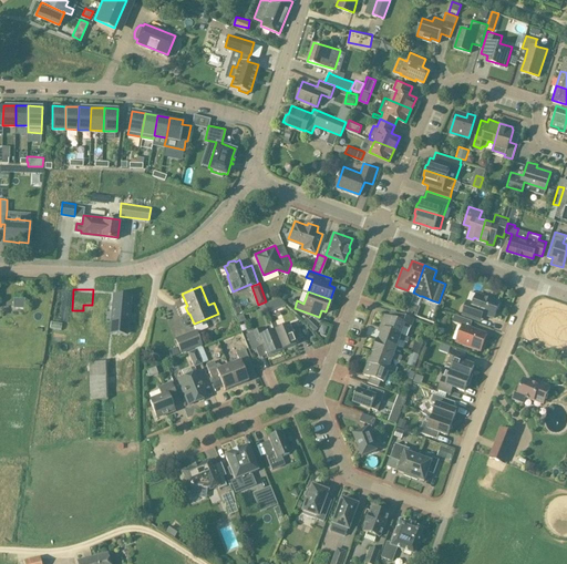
[(501,300),(477,291),(474,301),(467,299),(463,313),(481,319),(483,313),(494,316),(501,300)]
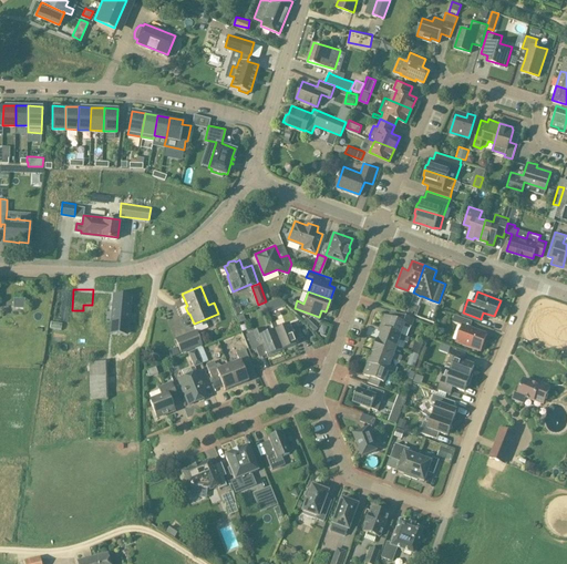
[(113,319),(112,330),(127,331),(131,294),(113,293),(112,308),(119,308),(117,319),(113,319)]
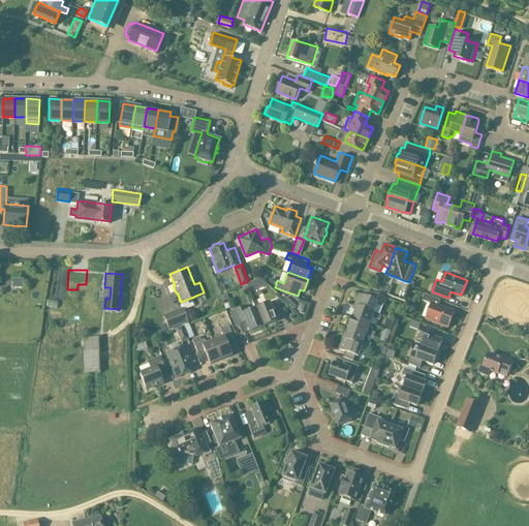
[(12,285),(24,285),(24,276),(12,276),(12,285)]
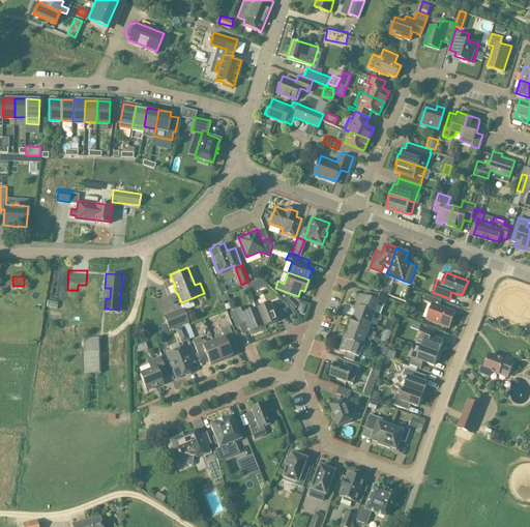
[(228,290),(234,288),(230,276),(224,279),(228,290)]
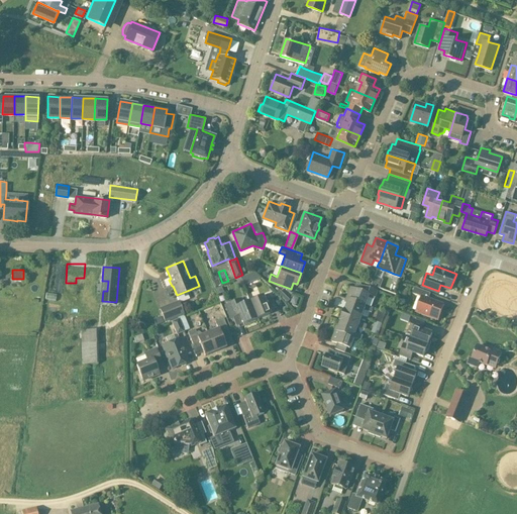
[(346,297),(349,298),(349,297),(366,304),(366,303),(369,296),(375,298),(378,289),(366,285),(364,290),(351,286),(346,297)]
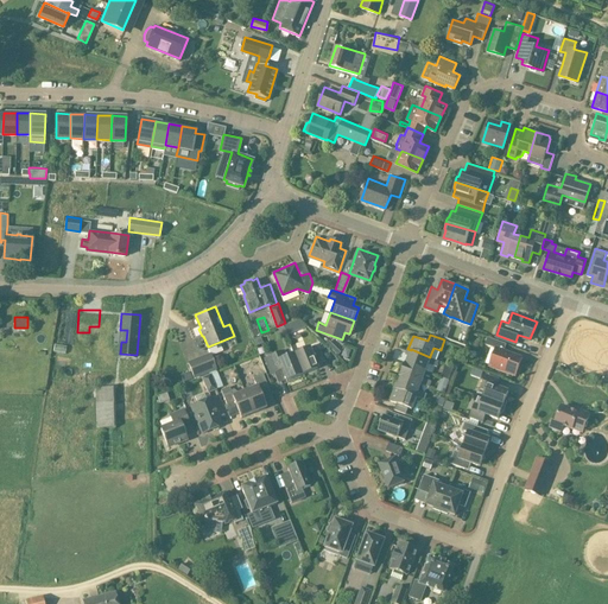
[(486,343),(495,347),(489,364),(515,374),(523,356),(505,349),(507,342),(488,335),(486,343)]
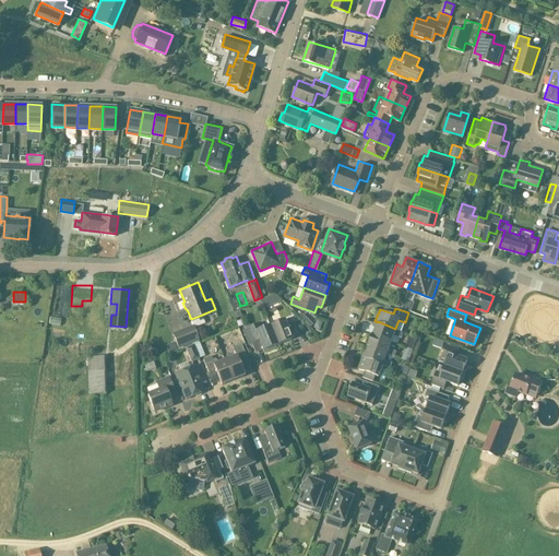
[(289,316),(270,323),(277,343),(292,336),(286,323),(294,320),(289,316)]
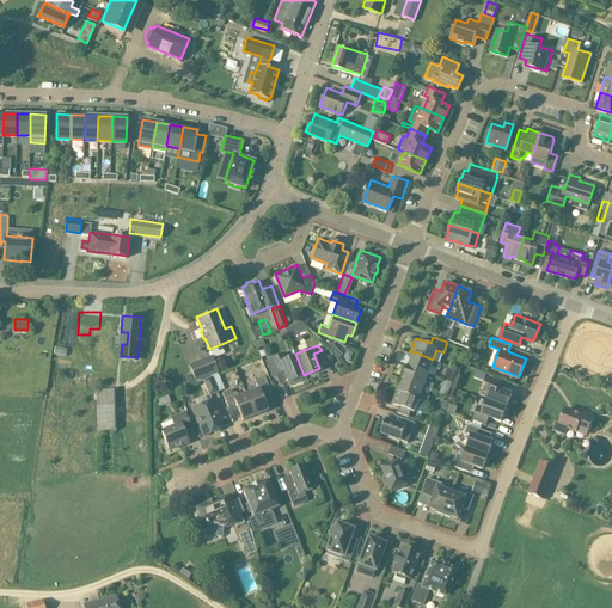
[(354,362),(357,350),(349,347),(344,358),(354,362)]
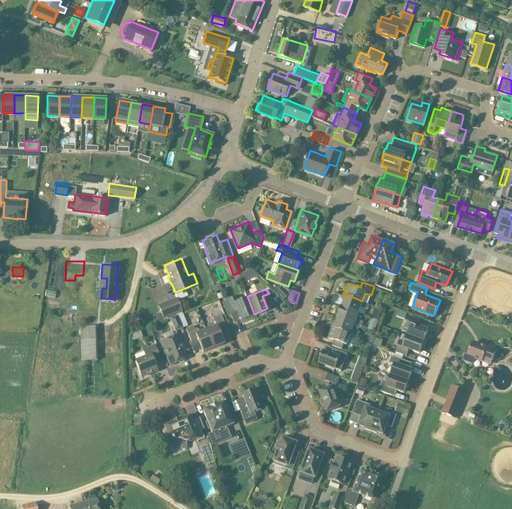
[(228,313),(237,310),(241,319),(254,314),(247,296),(240,299),(238,294),(223,300),(228,313)]
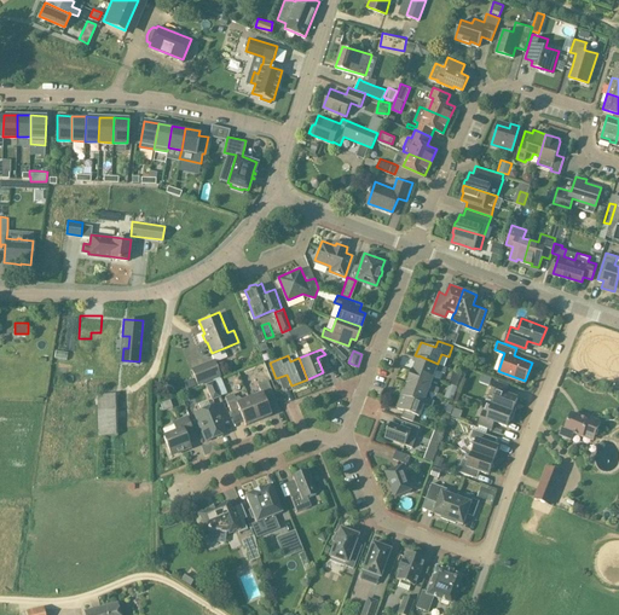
[(418,357),(414,369),(433,376),(437,369),(445,372),(447,366),(438,363),(438,364),(418,355),(418,357)]
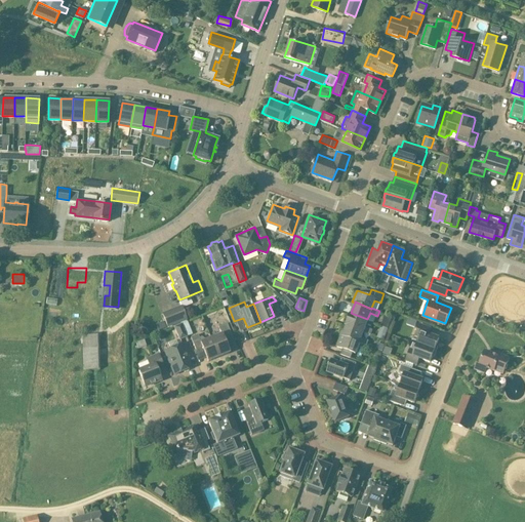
[(187,318),(180,304),(161,311),(167,326),(187,318)]
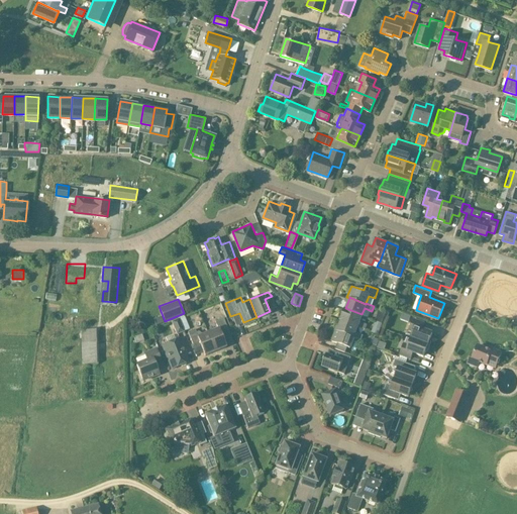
[(341,319),(357,325),(366,328),(367,323),(359,320),(362,314),(345,308),(345,307),(341,319)]
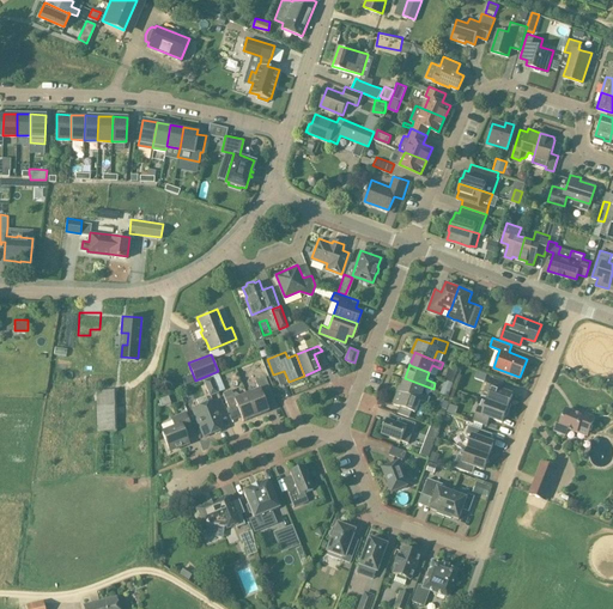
[(445,376),(455,381),(460,372),(451,367),(445,376)]
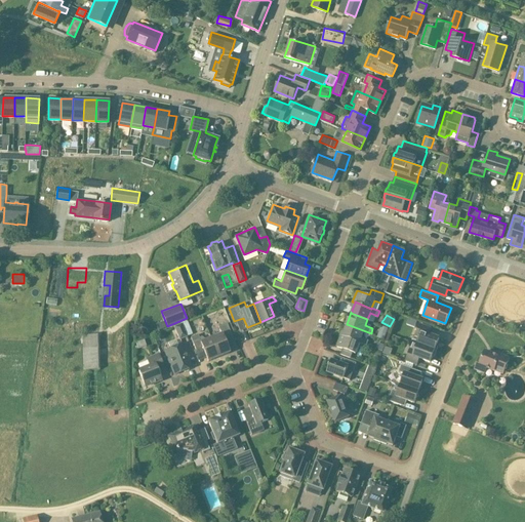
[(188,320),(182,322),(185,328),(191,326),(188,320)]
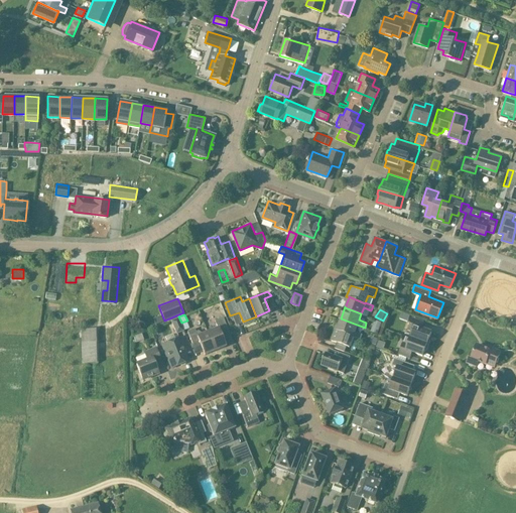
[(183,329),(178,315),(171,318),(176,332),(183,329)]
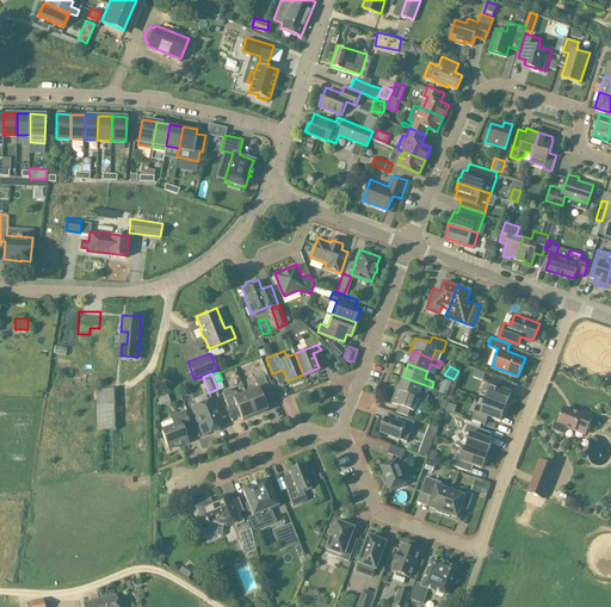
[(258,385),(246,391),(254,413),(267,408),(260,391),(270,388),(264,373),(254,377),(258,385)]
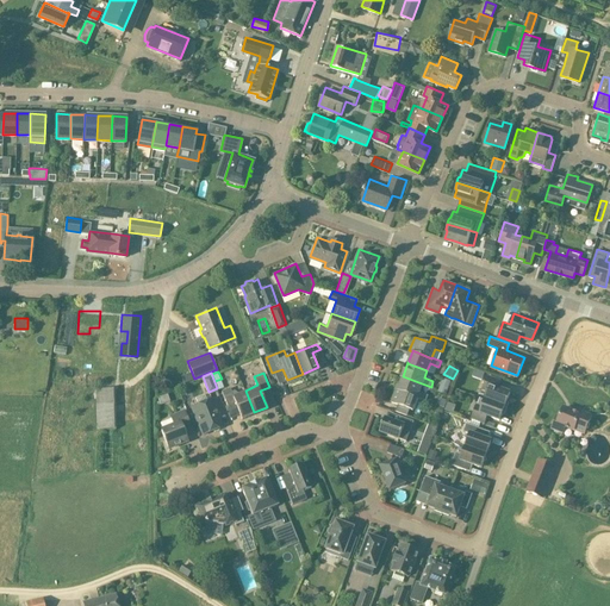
[(500,379),(487,374),(483,387),(487,389),(485,397),(506,405),(509,401),(509,399),(509,398),(508,397),(510,391),(498,386),(500,379)]
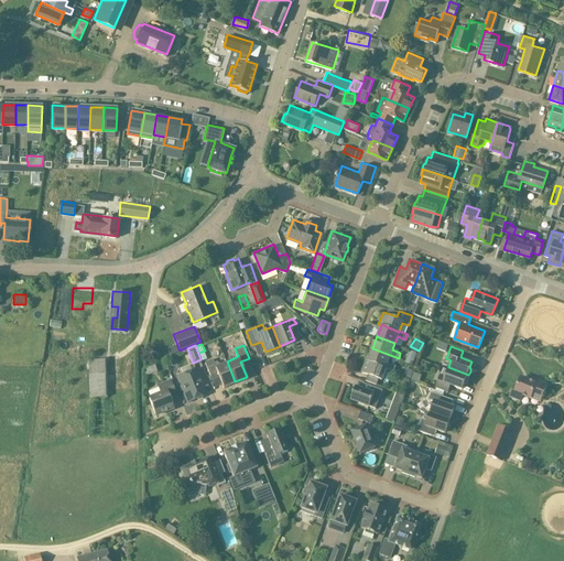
[(372,348),(368,359),(386,367),(394,369),(396,364),(388,362),(390,355),(372,348)]
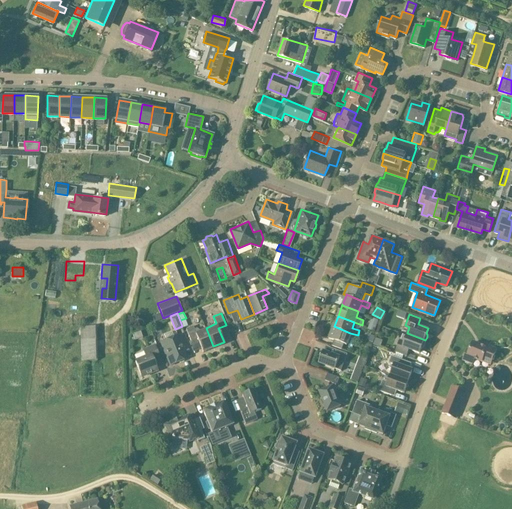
[(82,358),(96,358),(95,324),(81,324),(82,358)]
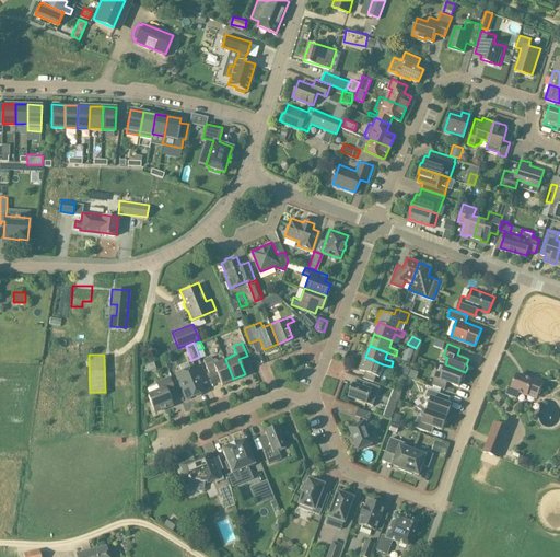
[(222,383),(233,379),(225,359),(220,360),(216,357),(212,358),(211,355),(203,358),(209,371),(216,368),(222,383)]
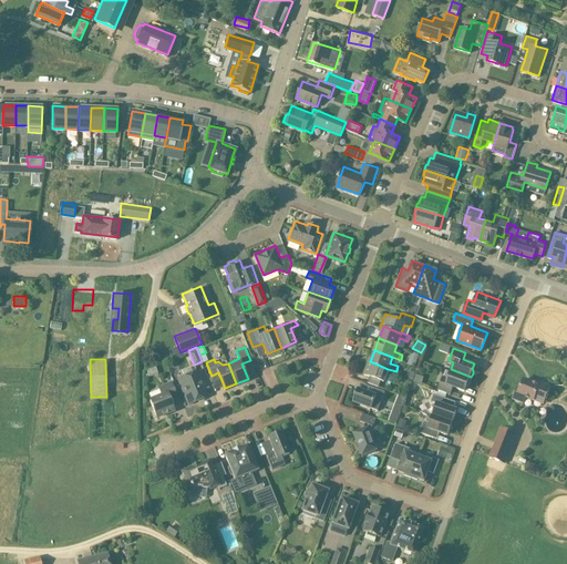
[(370,361),(368,360),(363,372),(370,375),(368,381),(379,386),(381,379),(384,380),(388,369),(370,361)]
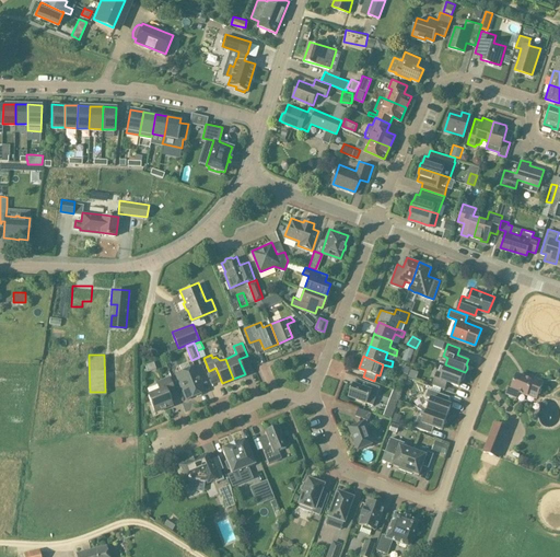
[(407,379),(412,367),(406,363),(400,375),(407,379)]
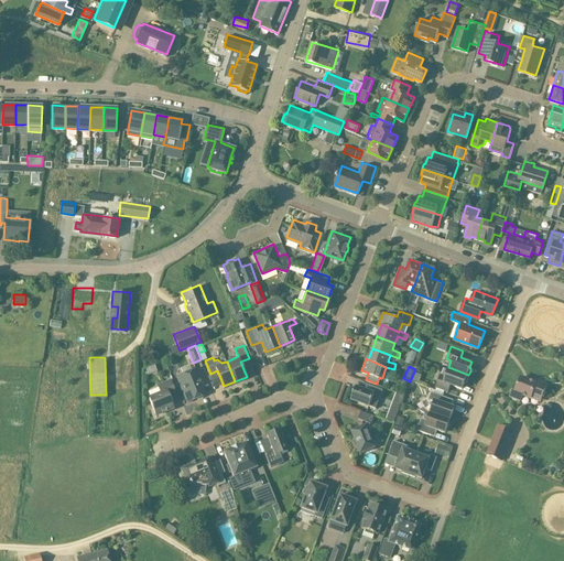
[(177,375),(187,400),(205,394),(199,378),(201,377),(197,367),(177,375)]
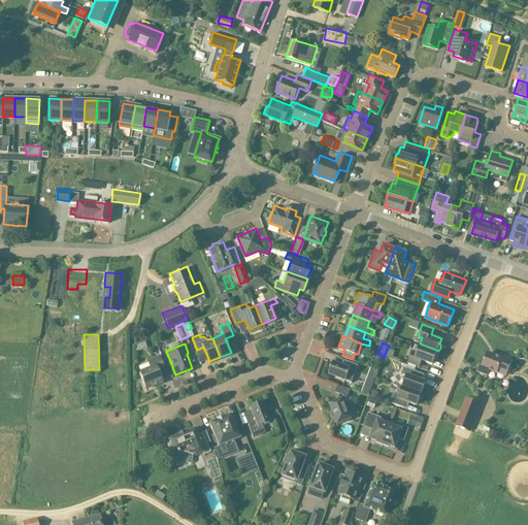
[(420,365),(422,359),(432,362),(434,357),(435,357),(436,356),(437,355),(438,351),(420,343),(417,351),(413,349),(408,361),(420,365)]
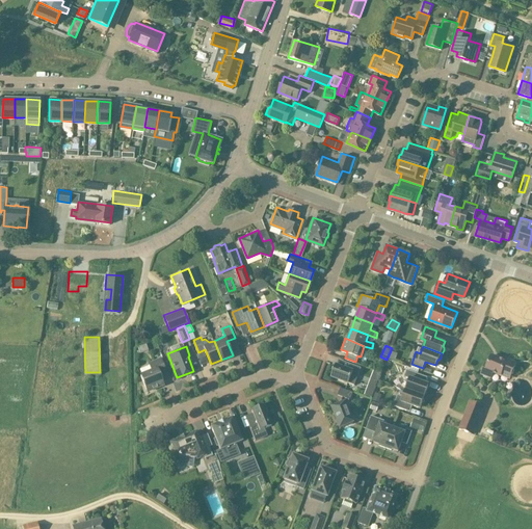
[(392,348),(389,356),(396,360),(399,351),(392,348)]
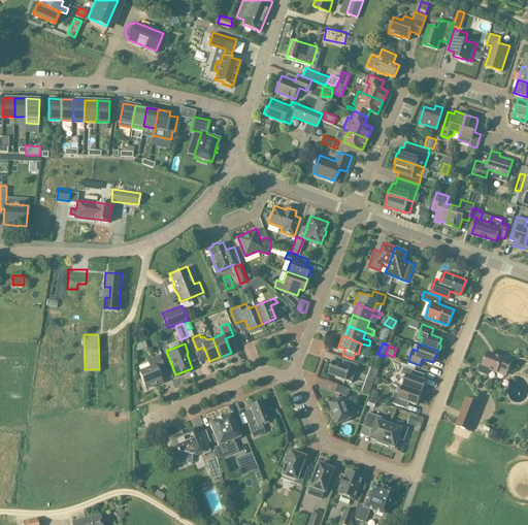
[(482,359),(480,364),(481,366),(482,367),(481,370),(487,373),(489,368),(497,371),(506,375),(514,358),(502,353),(501,356),(488,351),(485,359),(484,359),(482,359)]
